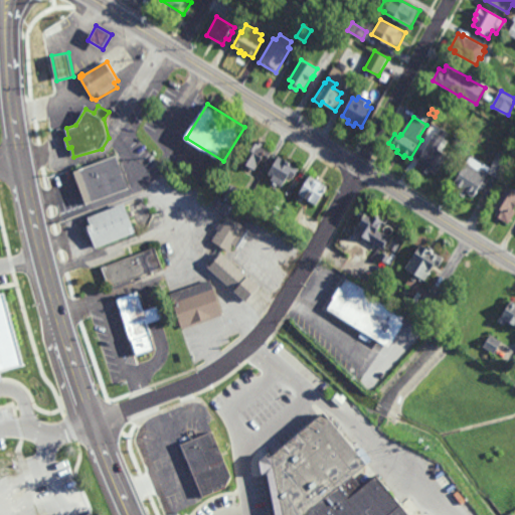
[(255,143),(258,141),(264,145),(263,146),(272,152),(265,164),(261,162),(254,170),(242,162),(239,167),(235,165),(251,140),(255,143)]
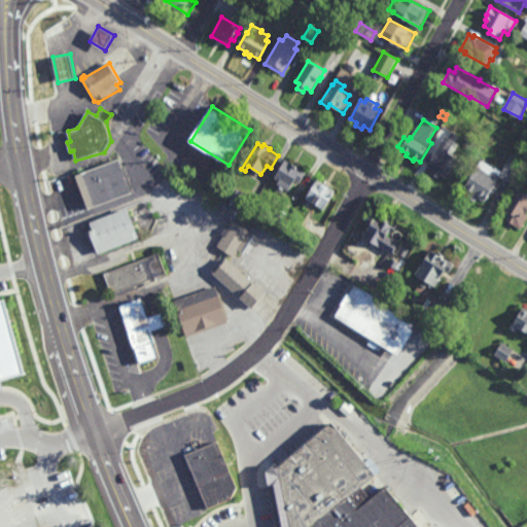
[(526,156),(525,160),(526,161),(518,174),(517,174),(511,182),(501,176),(495,185),(500,188),(497,194),(495,192),(490,200),(489,199),(486,204),(479,199),(477,203),(469,198),(471,194),(464,189),(484,160),(495,168),(496,167),(503,171),(505,168),(503,167),(513,154),(515,156),(521,147),(526,151),(526,156)]
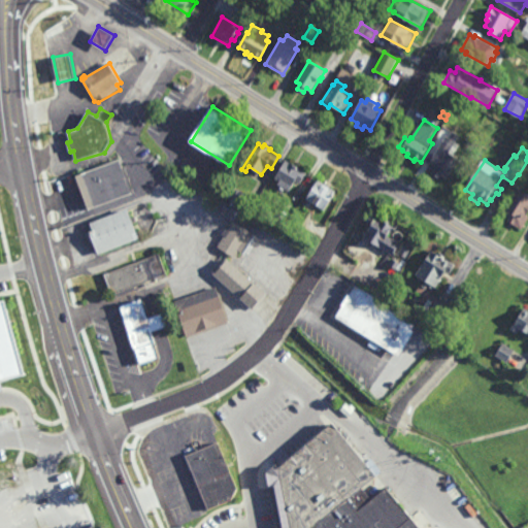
[(439,150),(448,155),(449,152),(458,157),(456,160),(458,161),(446,182),(427,170),(439,150)]
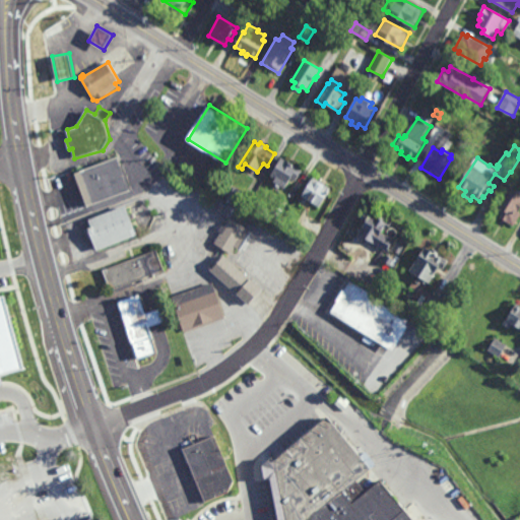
[(86,208),(73,173),(118,156),(131,191),(86,208)]
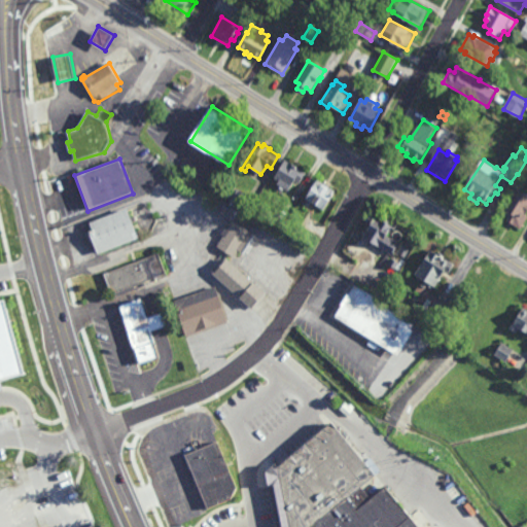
[(301,184),(297,182),(296,186),(293,184),(289,191),(284,189),(283,191),(279,189),(281,186),(279,185),(278,186),(276,185),(279,181),(274,179),(285,160),(307,173),(301,184)]
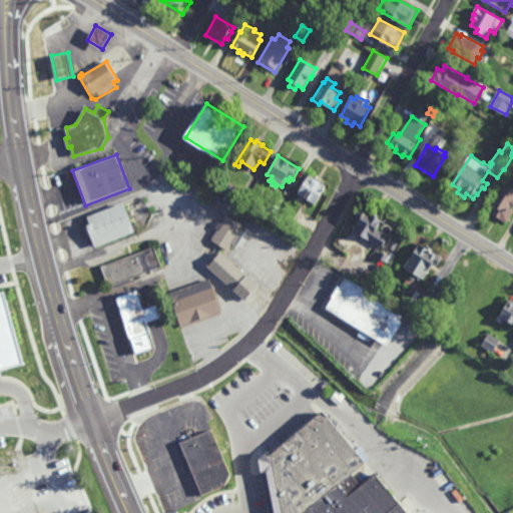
[(316,179),(317,177),(321,179),(320,181),(328,186),(325,192),(323,191),(315,205),(308,201),(304,207),(299,204),(300,203),(295,200),(299,194),(298,194),(309,174),(316,179)]
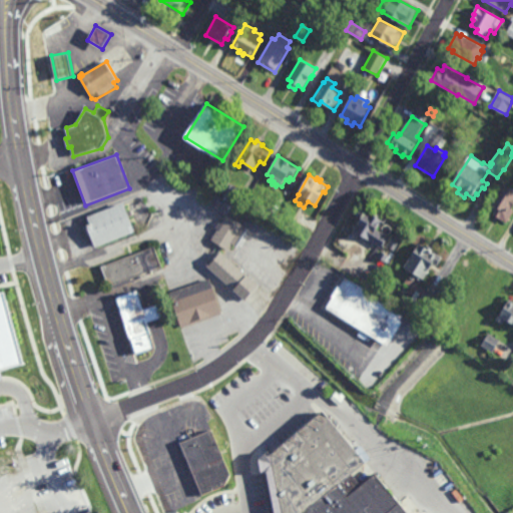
[(512,214),(508,223),(494,214),(496,211),(489,208),(503,183),(512,188),(512,206),(512,208),(512,214)]
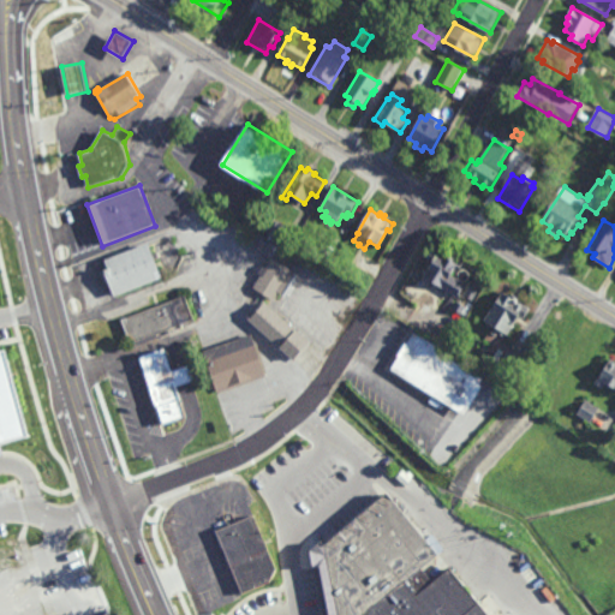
[(155,254),(157,252),(160,257),(157,258),(165,279),(115,299),(111,286),(106,287),(100,270),(105,269),(102,262),(151,243),(155,254)]
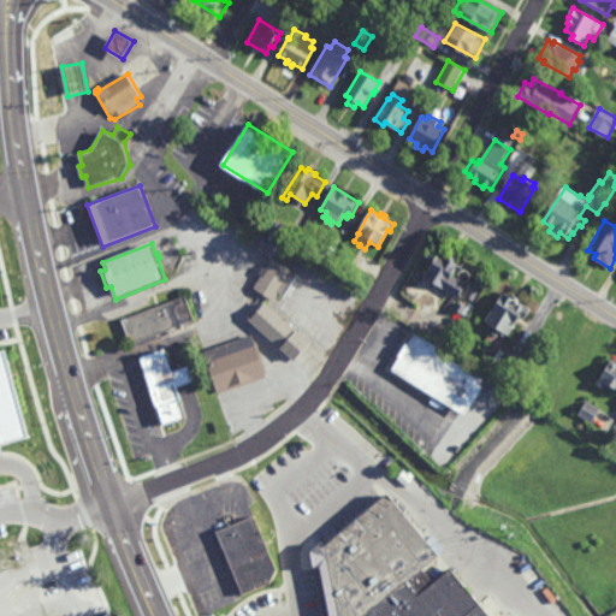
[(446,254),(456,260),(454,262),(456,264),(458,270),(455,277),(467,284),(458,298),(443,289),(438,296),(430,290),(434,284),(424,277),(431,265),(428,264),(430,261),(428,260),(434,250),(444,256),(446,254)]
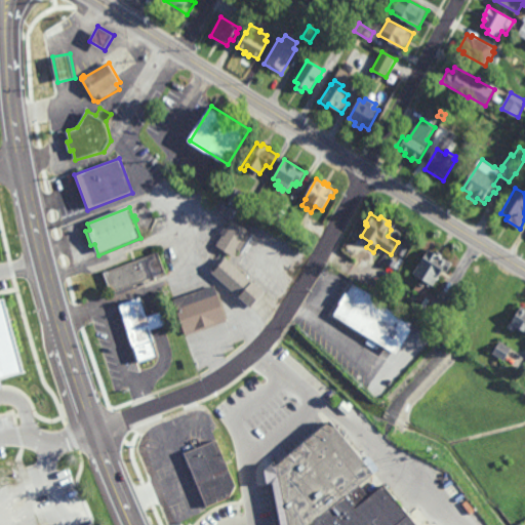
[(251,232),(249,234),(253,236),(242,253),(238,250),(233,256),(215,245),(223,235),(218,233),(223,227),(227,229),(232,219),(251,232)]
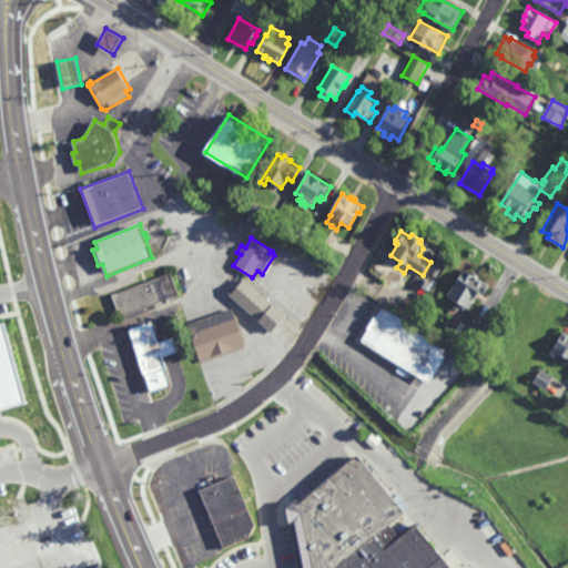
[(472,274),(473,272),(482,276),(480,279),(492,285),(485,295),(482,293),(469,311),(467,308),(465,311),(462,308),(463,306),(448,297),(452,292),(445,287),(450,280),(456,283),(465,270),(472,274)]
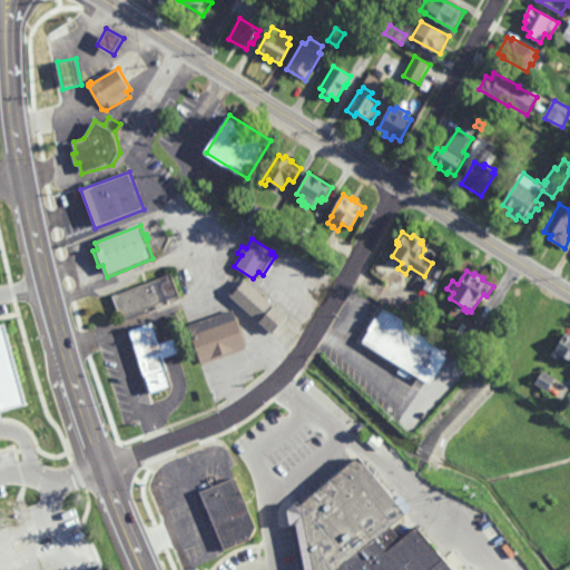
[(123,318),(114,296),(173,273),(182,296),(123,318)]
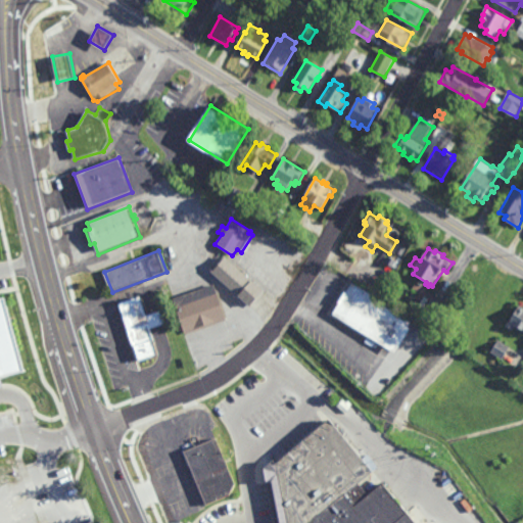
[(393,268),(385,263),(390,254),(398,259),(393,268)]
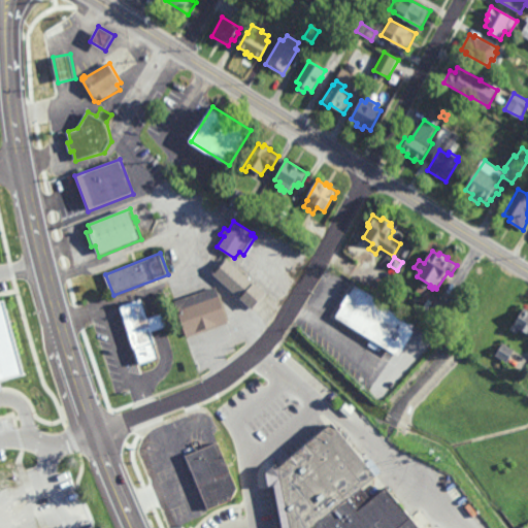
[(253,311),(211,274),(226,258),(267,295),(265,298),(257,306),(253,311)]
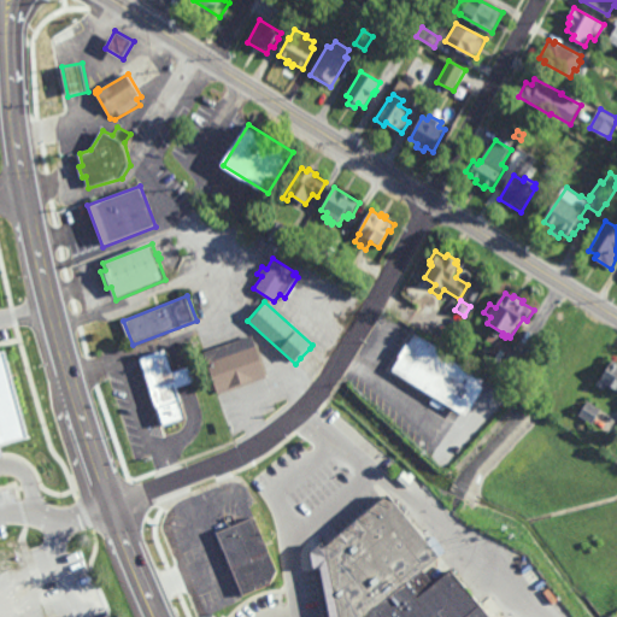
[(487,378),(482,386),(486,388),(468,418),(393,371),(416,334),(487,378)]
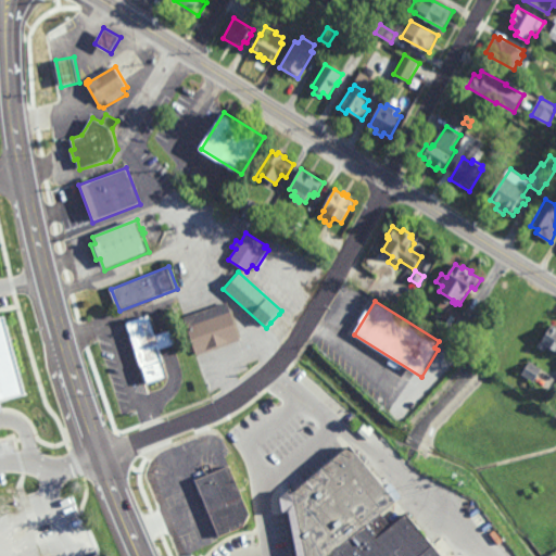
[(184,317),(196,356),(240,342),(228,303),(184,317)]
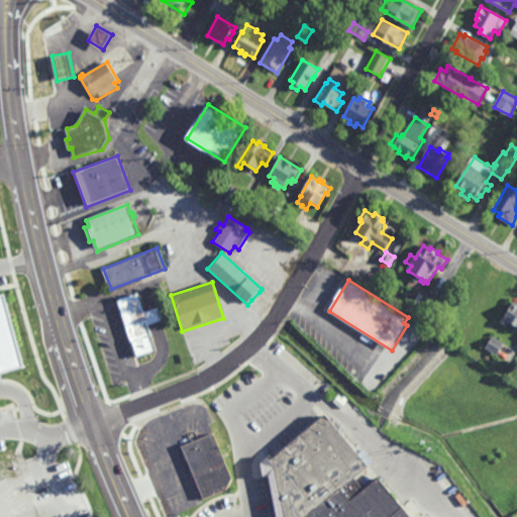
[(143,313),(150,310),(157,308),(162,321),(156,323),(147,326),(151,337),(149,338),(154,352),(136,358),(115,301),(136,293),(143,313)]
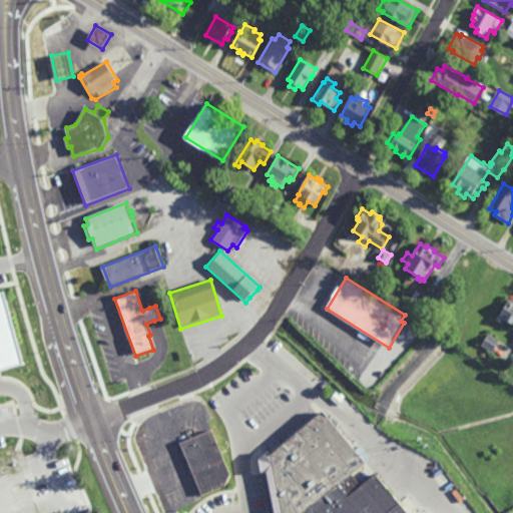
[(430,314),(417,306),(425,292),(438,301),(430,314)]
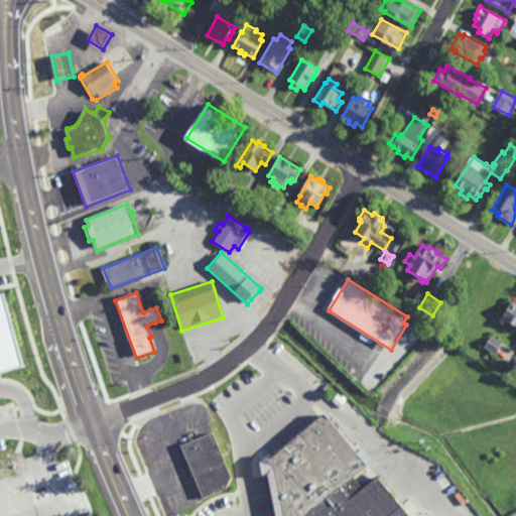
[(515,303),(515,327),(514,326),(513,328),(509,325),(507,327),(500,321),(513,301),(515,303)]
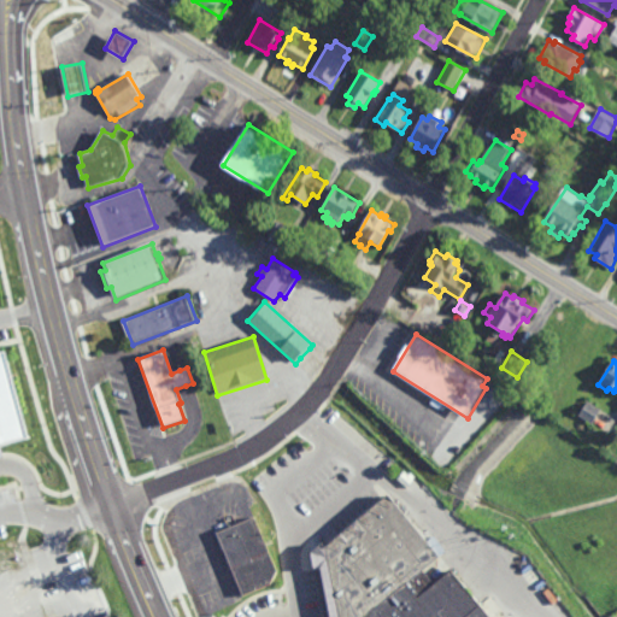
[(0,369),(7,446),(12,446),(12,452),(7,453),(0,453),(0,369)]
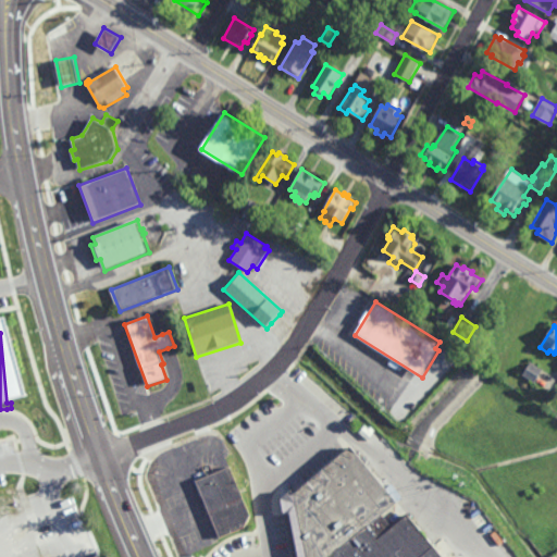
[(536,384),(522,375),(531,362),(545,370),(536,384)]
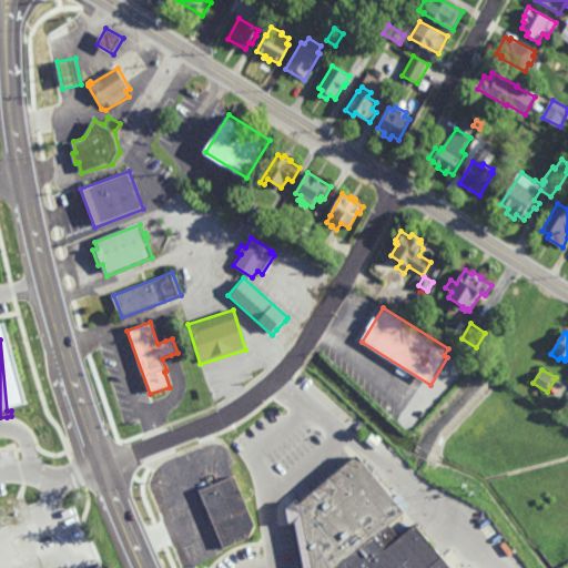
[(297,567),(286,505),(296,496),(300,500),(359,455),(394,496),(399,493),(411,507),(389,524),(399,536),(416,521),(453,567),(297,567)]
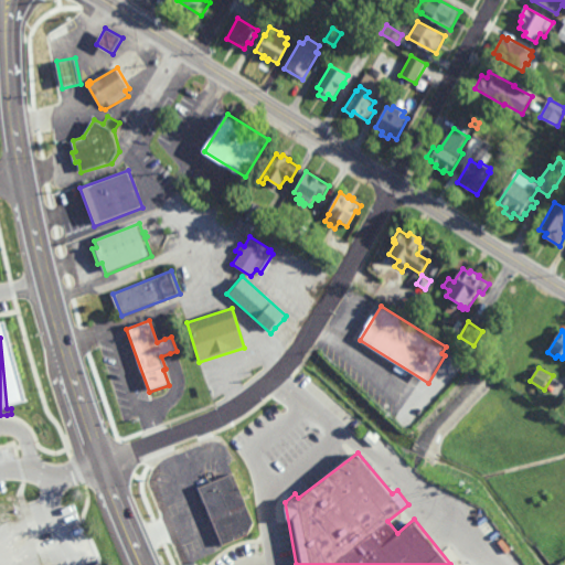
[(255,523),(248,535),(223,546),(198,486),(234,471),(255,523)]
